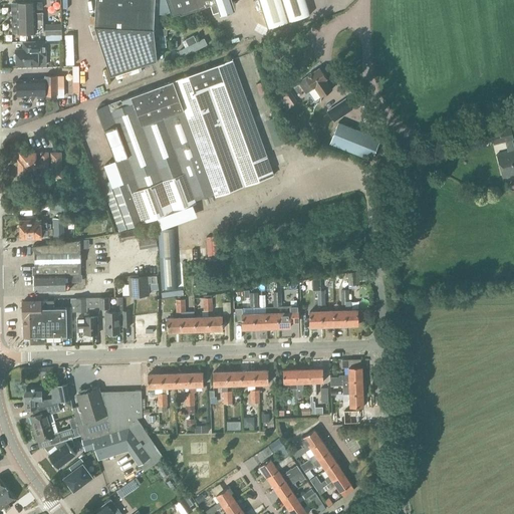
[(154,30),(155,0),(95,0),(94,27),(110,75),(158,60),(154,36),(154,30)]
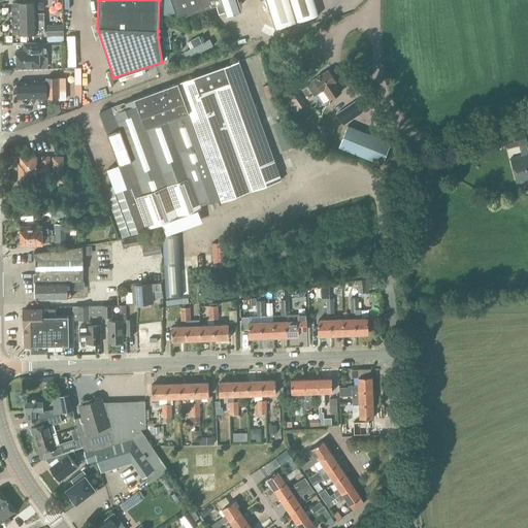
[(159,0),(158,31),(158,37),(163,37),(163,14),(168,14),(175,12),(178,11),(185,9),(187,8),(195,8),(197,7),(197,8),(217,1),(220,11),(242,3),(241,0),(159,0)]
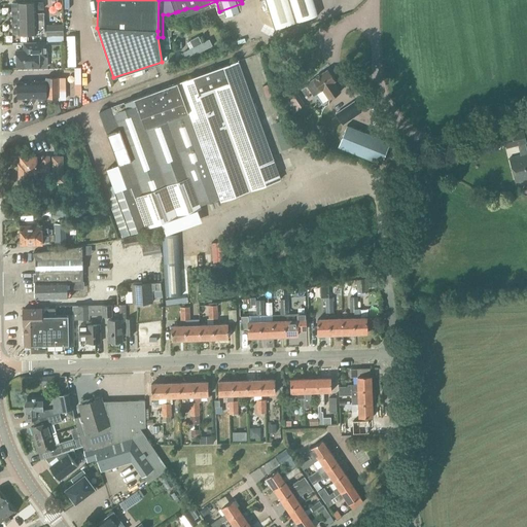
[(267,0),(270,8),(276,28),(295,22),(288,0),(267,0)]
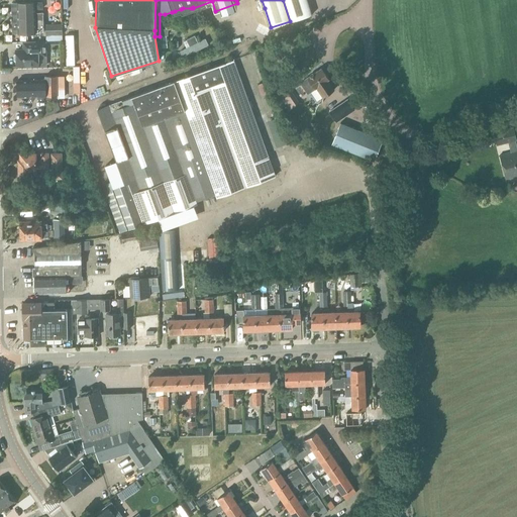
[(283,0),(290,21),(306,17),(311,15),(306,0),(283,0)]
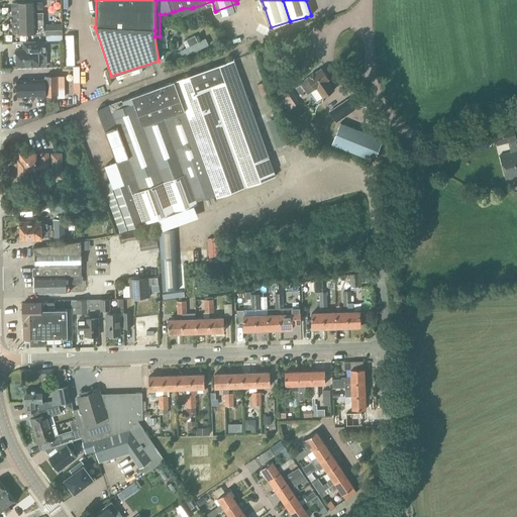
[(43,12),(35,13),(35,3),(11,4),(12,33),(18,33),(18,34),(43,33),(43,12)]
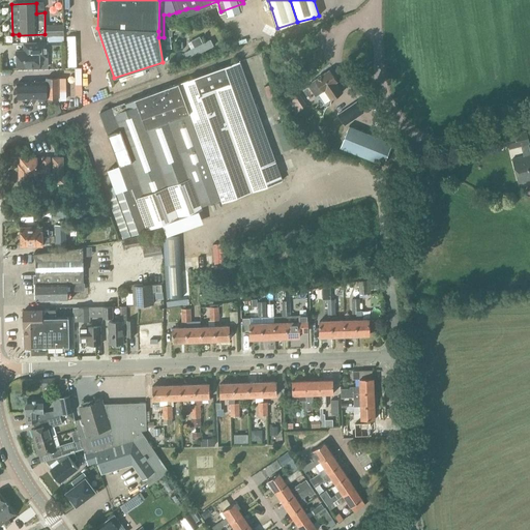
[(48,40),(64,39),(63,25),(47,25),(48,40)]
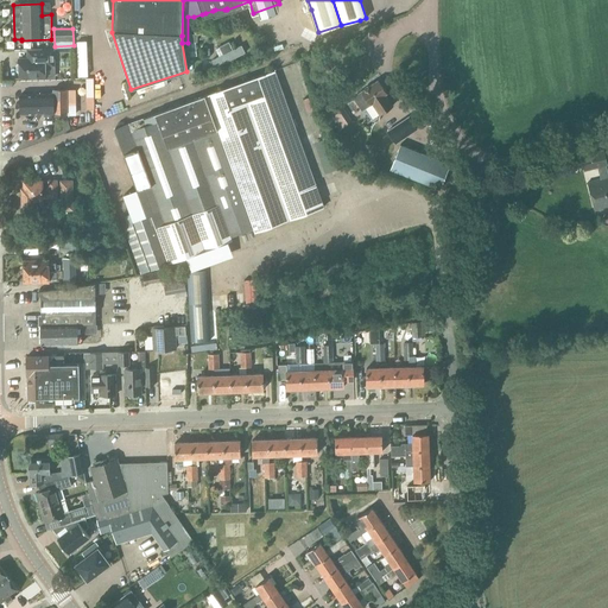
[(88,76),(87,42),(77,42),(78,76),(88,76)]
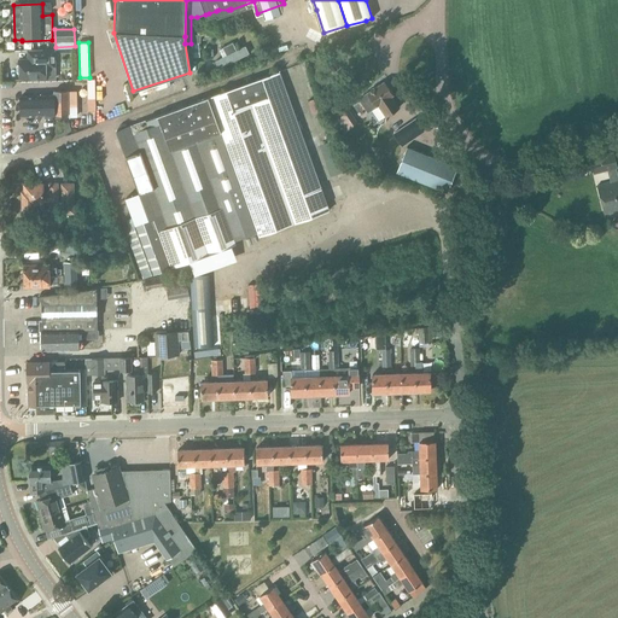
[(222,47),(227,56),(215,62),(219,69),(249,53),(245,46),(237,50),(233,42),(222,47)]
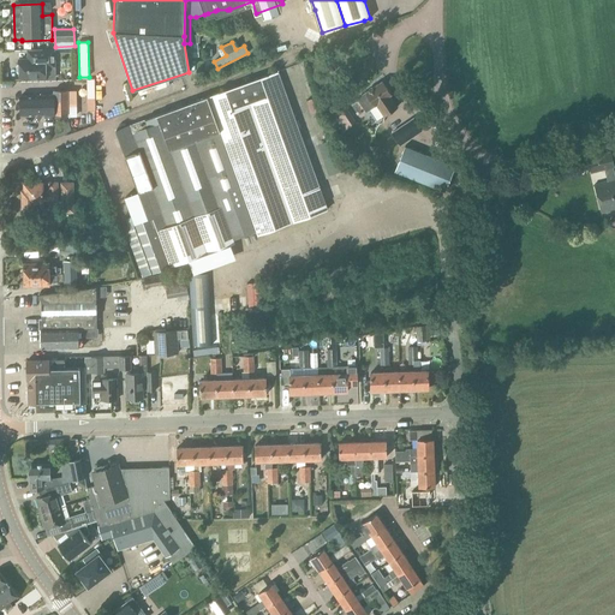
[(55,51),(29,51),(29,60),(21,60),(21,64),(18,65),(18,72),(21,73),(21,77),(33,77),(33,79),(46,79),(46,67),(54,67),(55,67),(55,51)]
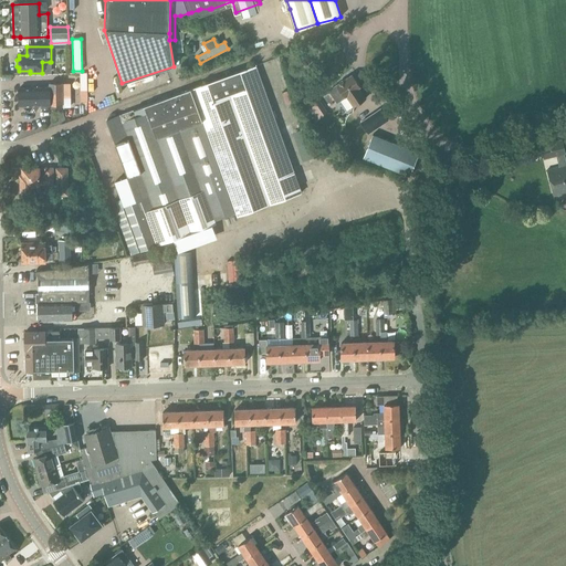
[(114,209),(130,254),(215,223),(215,221),(236,212),(237,216),(301,192),(280,133),(290,128),(265,61),(106,119),(127,177),(115,181),(122,199),(116,201),(117,206),(123,203),(124,206),(114,209)]
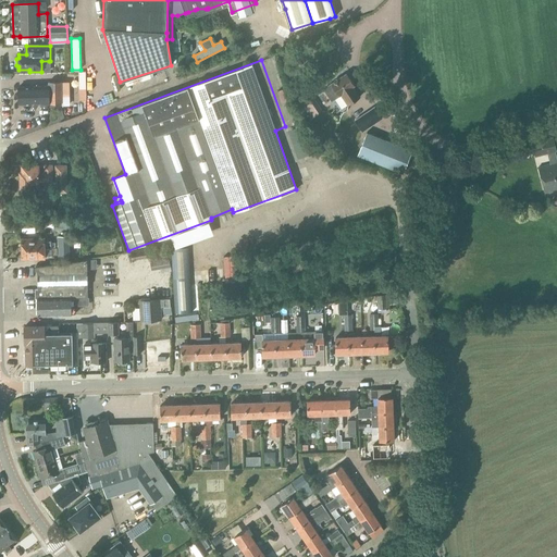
[(359,96),(353,86),(354,86),(346,74),(332,84),(323,89),(332,102),(342,96),(348,104),(359,96)]
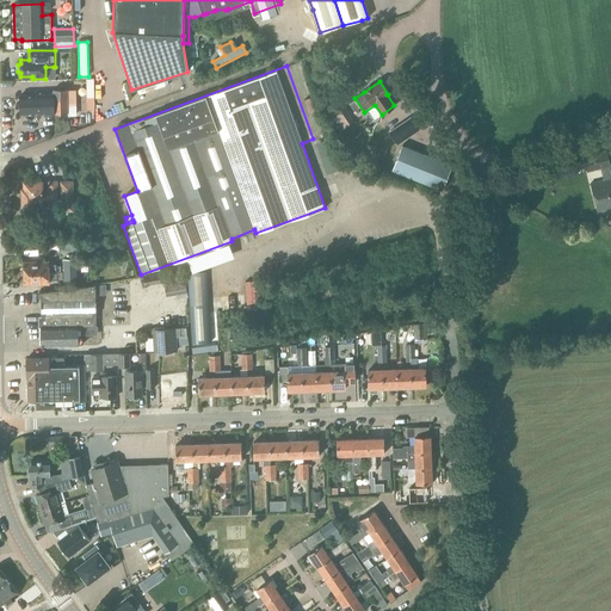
[(20,96),(20,115),(68,113),(68,104),(76,103),(76,91),(68,91),(68,90),(53,90),(53,96),(20,96)]
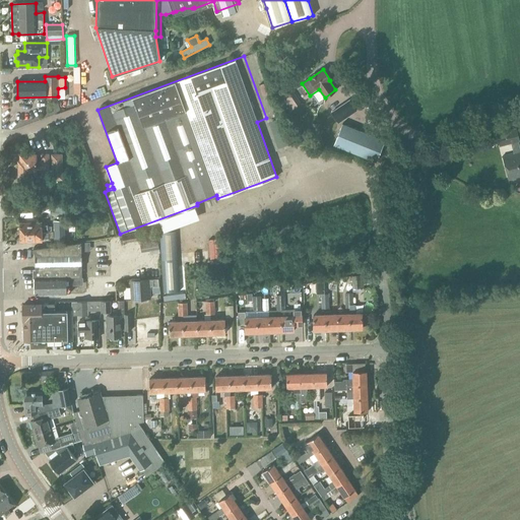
[(319,96),(313,100),(317,110),(324,107),(319,96)]
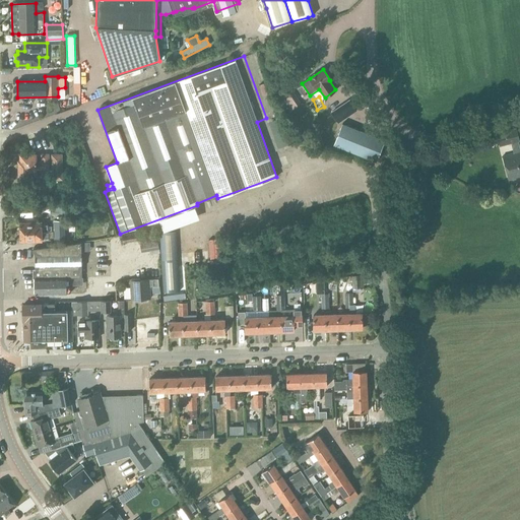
[(339,121),(355,110),(349,100),(332,111),(339,121)]
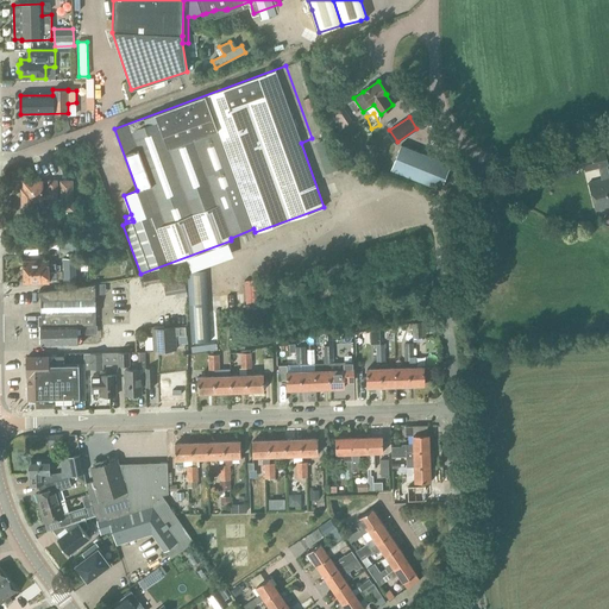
[(451,165),(401,145),(391,169),(440,189),(451,165)]
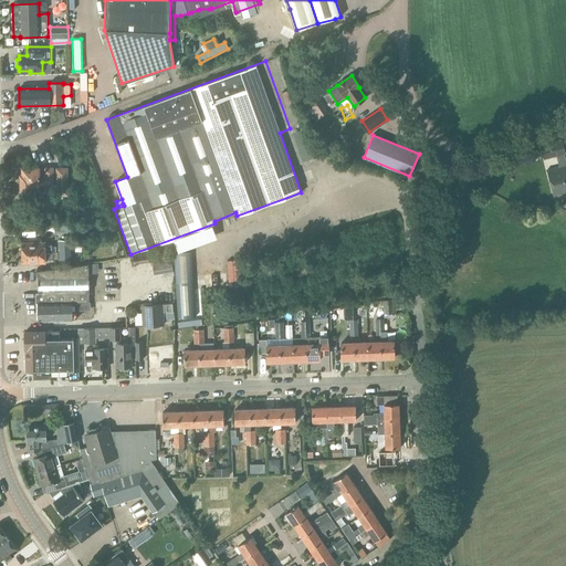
[(565,161),(564,154),(565,154),(562,139),(541,145),(544,159),(556,156),(559,167),(547,169),(554,197),(565,194),(565,161)]
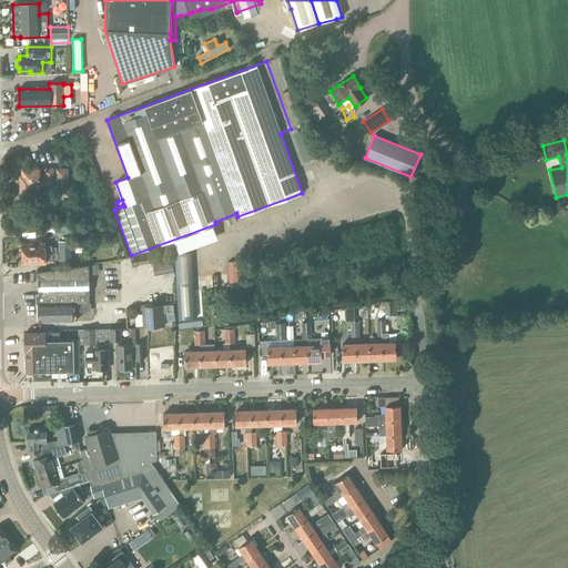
[(304,156),(297,159),(301,169),(307,166),(304,156)]
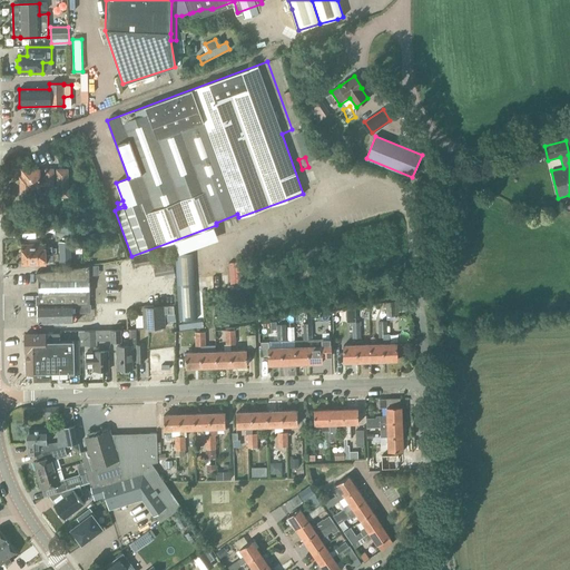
[(45,169),(45,178),(39,178),(39,169),(23,169),(23,177),(21,177),(21,195),(35,195),(35,186),(53,185),(53,168),(45,169)]
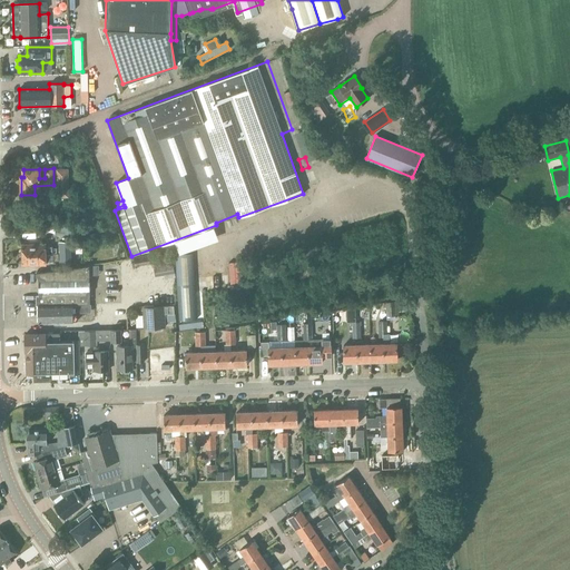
[(59,197),(69,197),(69,186),(69,169),(57,169),(57,188),(58,189),(59,197)]
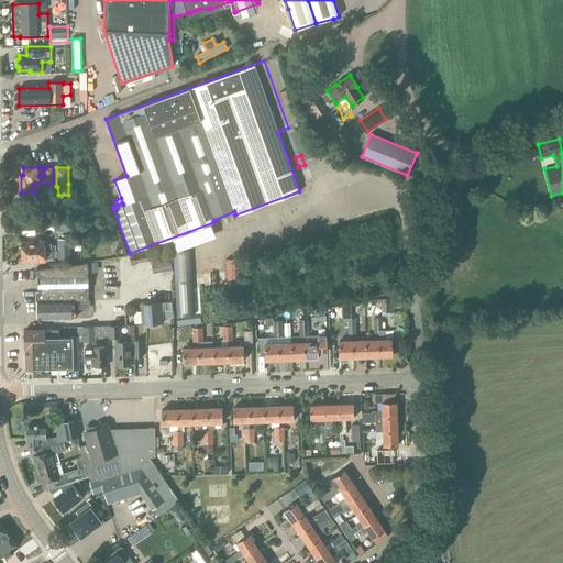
[(58,239),(58,251),(70,251),(70,239),(58,239)]
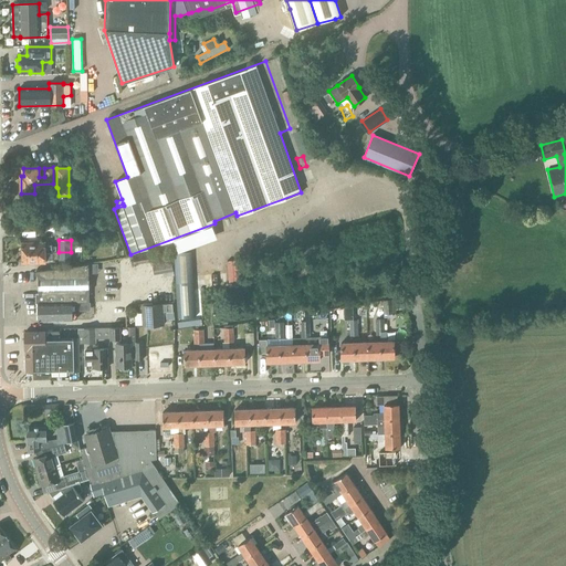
[(49,245),(49,243),(44,243),(23,243),(23,263),(44,262),(44,261),(53,260),(52,258),(58,258),(58,252),(56,252),(56,247),(53,247),(53,245),(49,245)]
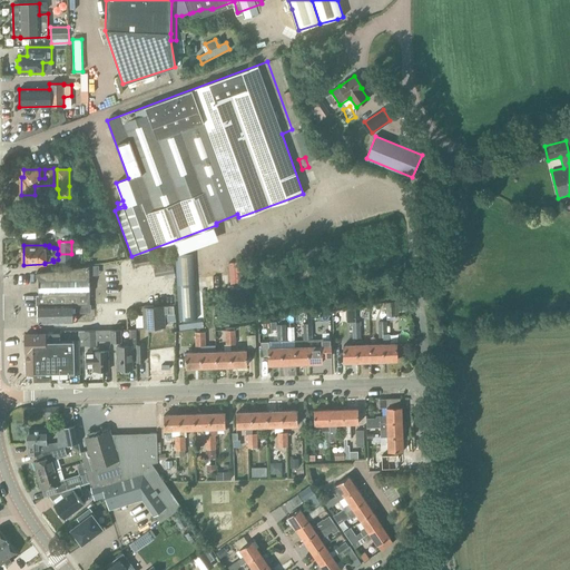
[(176,254),(178,320),(196,320),(193,253),(176,254)]
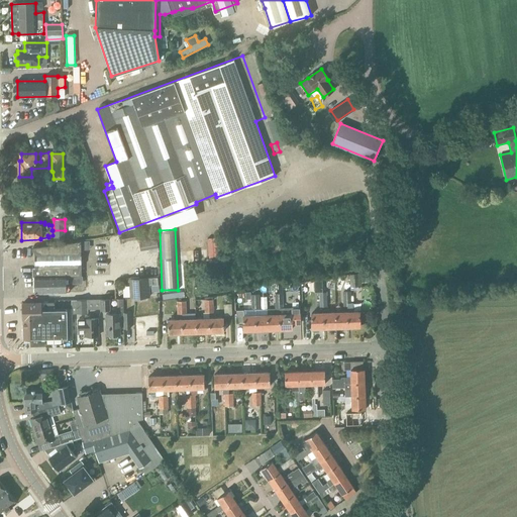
[(65,239),(65,230),(54,230),(54,242),(65,239)]
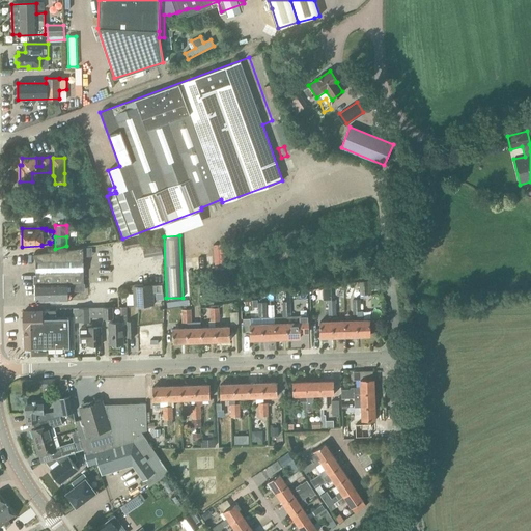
[(129,248),(140,246),(139,238),(124,240),(126,248),(127,250),(129,250),(129,248)]
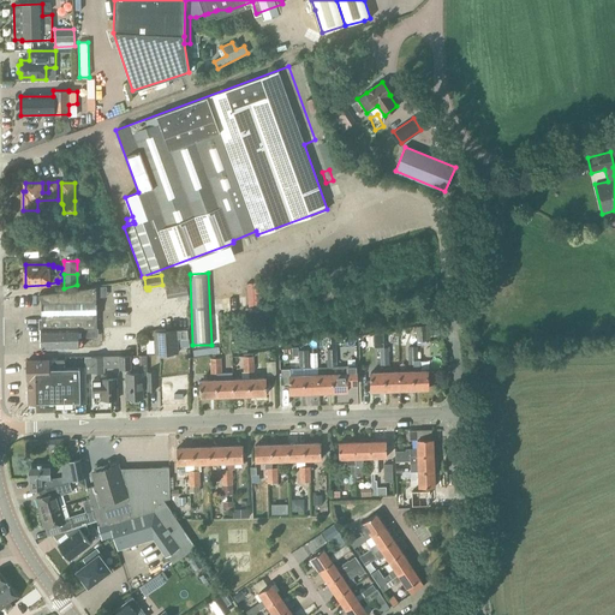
[(177,296),(187,294),(185,280),(166,282),(168,297),(177,296)]
